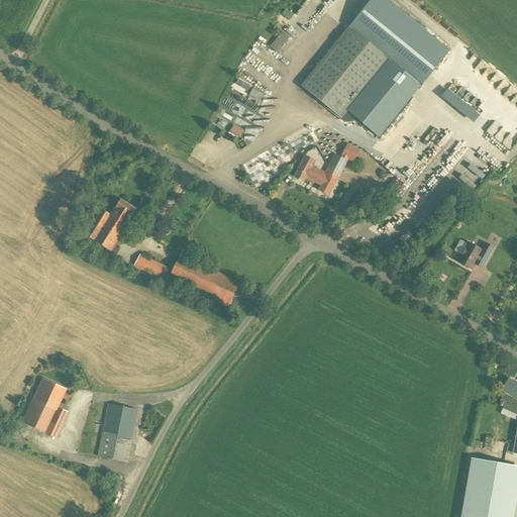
[(380,136),(416,92),(450,50),(387,0),(372,0),(349,27),(302,86),(344,120),(355,119),(356,117),(380,136)]
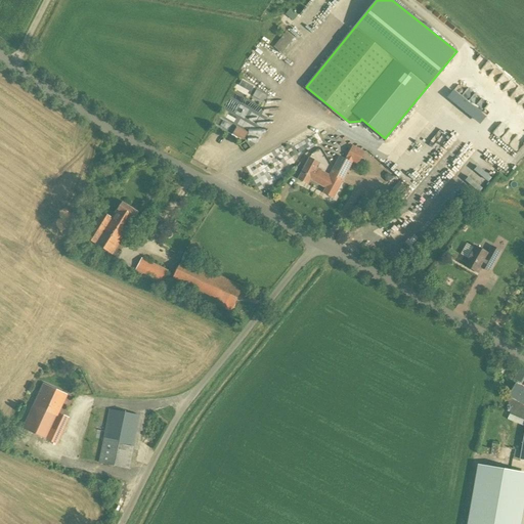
[(316,169),(311,180),(326,188),(323,192),(334,198),(352,162),(358,165),(364,153),(353,146),(346,160),(339,157),(330,175),(316,169)]
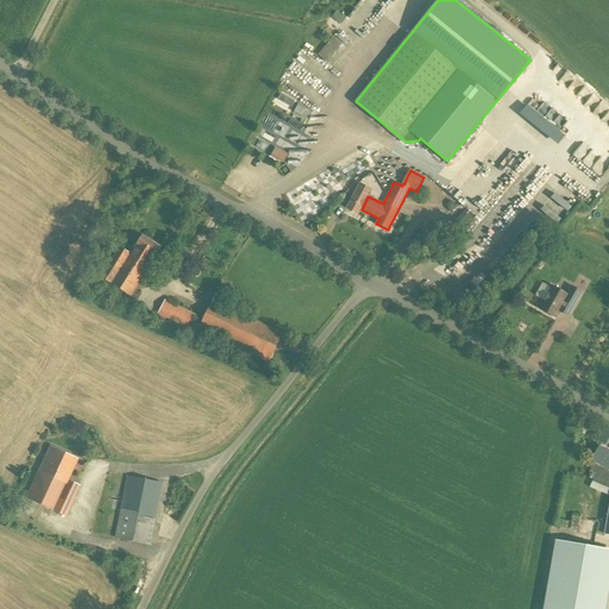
[(358,214),(362,209),(368,196),(371,189),(359,183),(347,208),(358,214)]
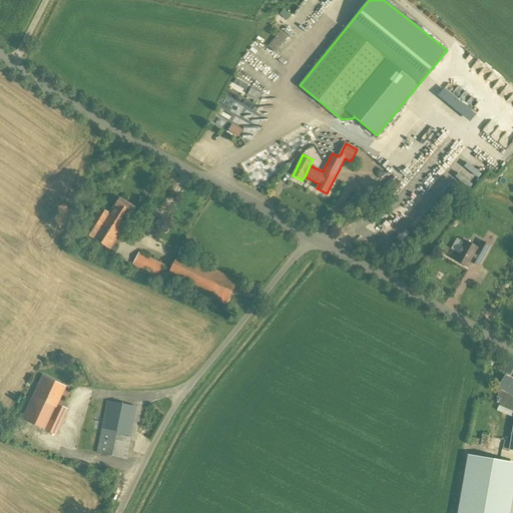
[(101,207),(84,233),(109,249),(136,208),(119,197),(114,206),(110,213),(101,207)]
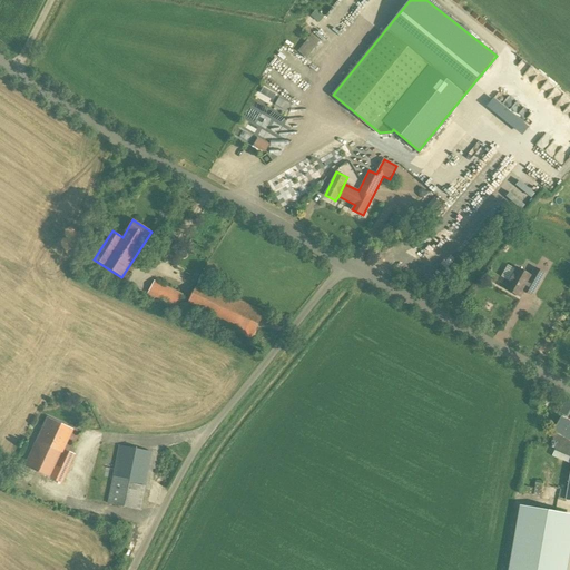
[(544,273),(534,267),(530,275),(516,267),(504,288),(521,297),(523,292),(532,296),(544,273)]
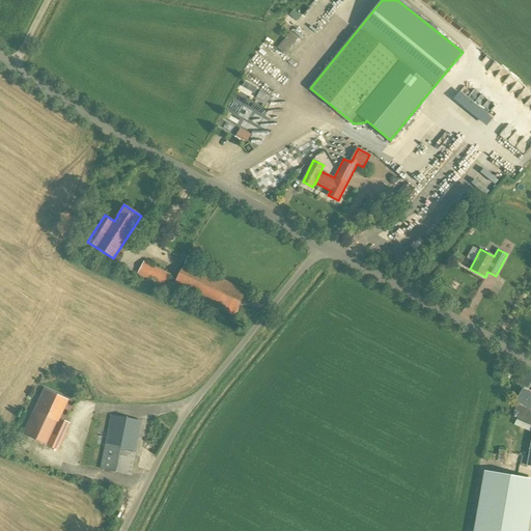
[(203,266),(196,263),(197,260),(188,256),(173,286),(235,315),(246,289),(201,270),(203,266)]
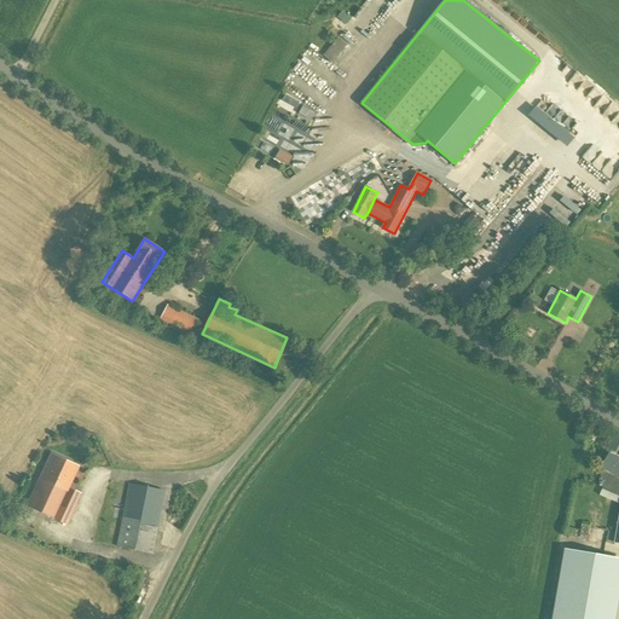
[(161,320),(191,336),(198,320),(168,306),(161,320)]
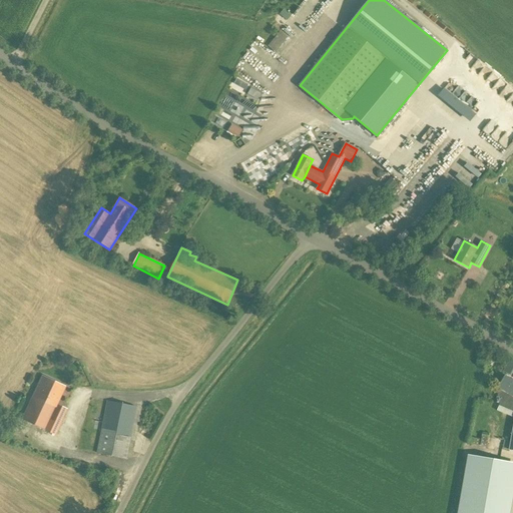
[(504,371),(511,373),(512,367),(512,361),(509,360),(504,371)]
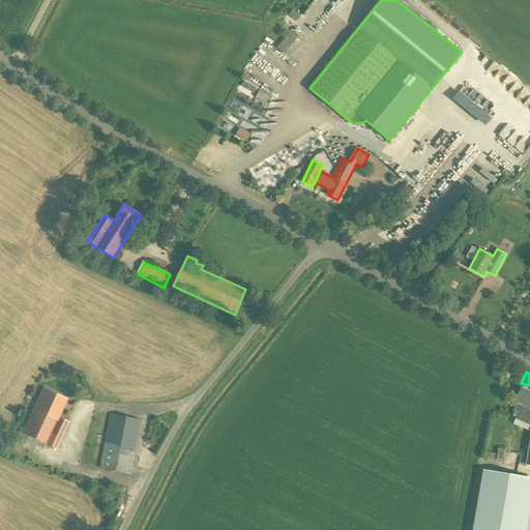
[(24,433),(47,444),(58,449),(70,422),(59,418),(68,400),(45,388),(24,433)]
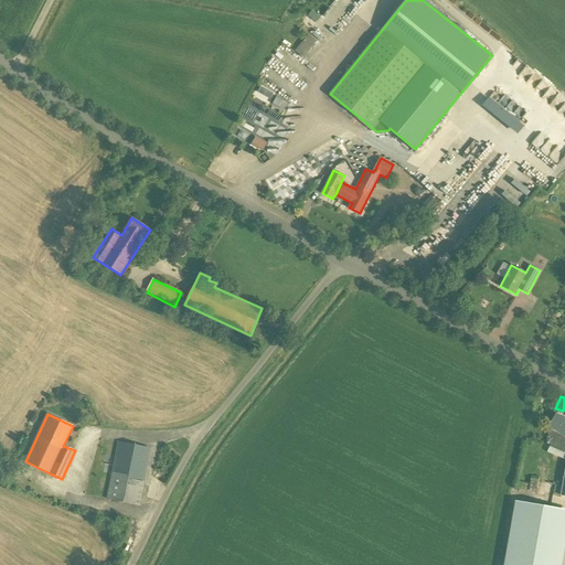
[(563,419),(556,415),(548,426),(550,427),(546,445),(550,447),(547,452),(564,459),(564,470),(562,487),(555,486),(553,493),(564,496),(564,435),(556,430),(563,419)]
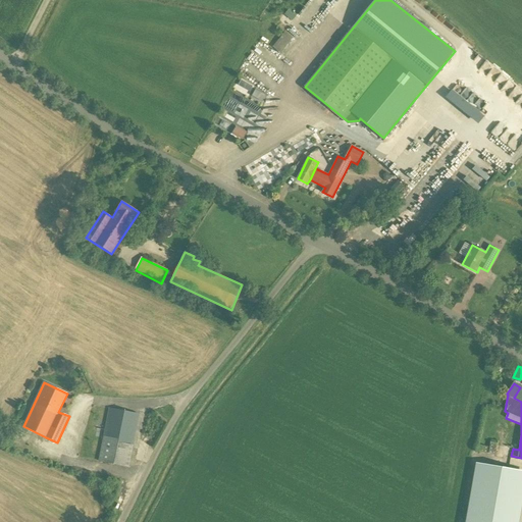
[(98,462),(128,468),(140,414),(109,408),(98,462)]
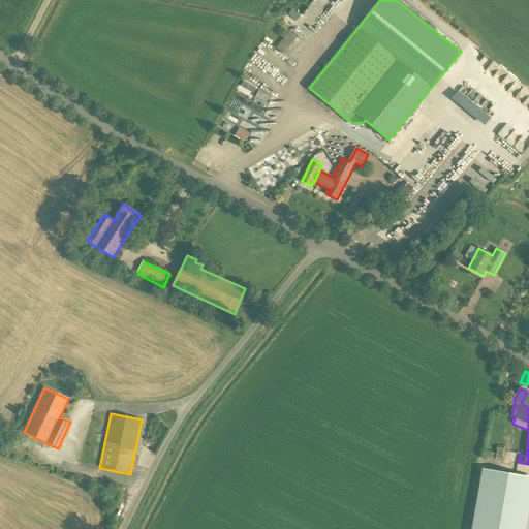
[(495,460),(501,461),(502,460),(505,460),(506,456),(502,456),(504,446),(498,445),(495,460)]
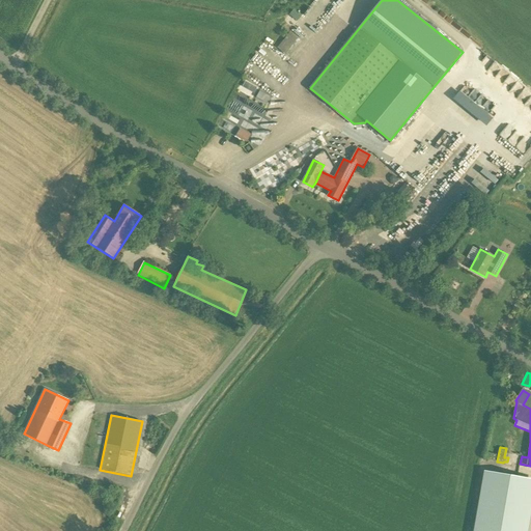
[(487,465),(492,466),(493,460),(495,462),(496,455),(485,453),(484,458),(488,459),(487,465)]
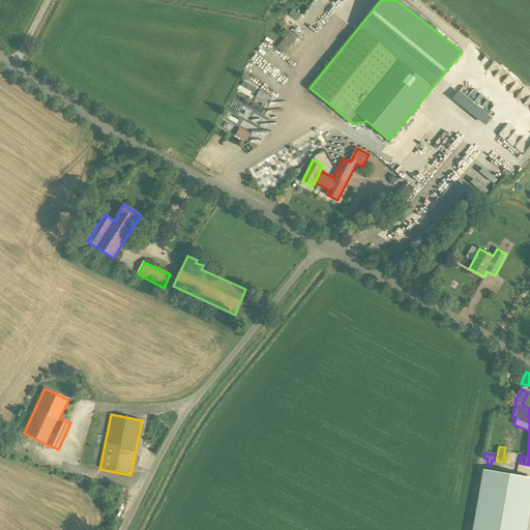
[(486,470),(474,529),(517,529),(526,477),(486,470)]
